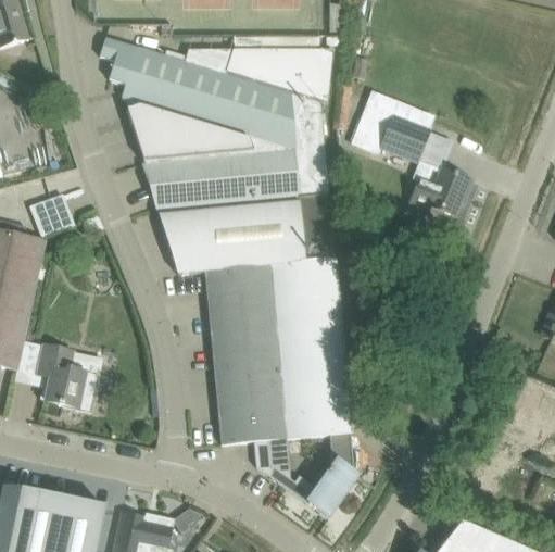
[(0,0),(0,45),(0,46),(29,37),(17,0),(0,0)]
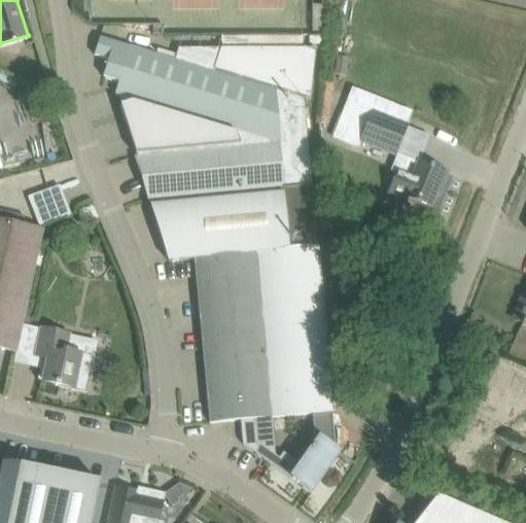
[(313,28),(327,28),(328,2),(313,2),(313,28)]
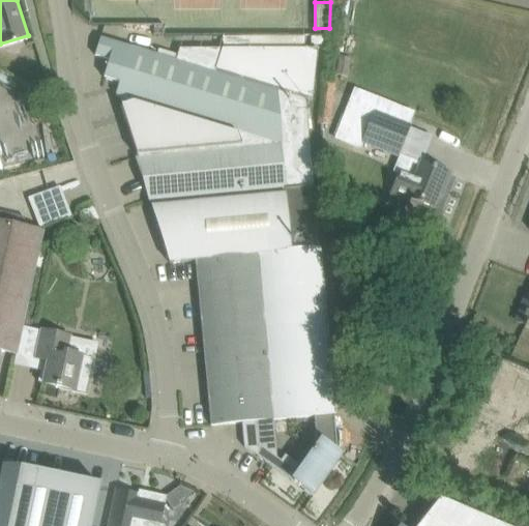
[(104,74),(121,79),(117,91),(125,94),(281,142),(276,88),(100,34),(95,52),(109,56),(104,74)]
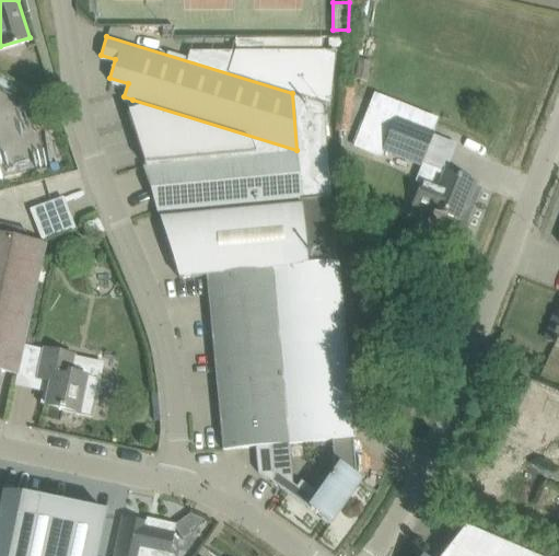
[(330,101),(336,49),(235,48),(229,70),(330,101)]
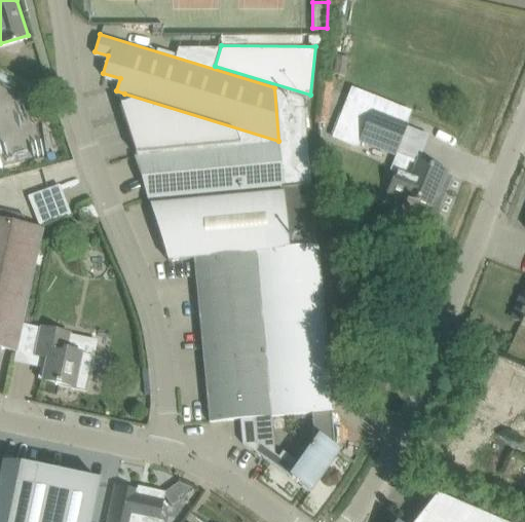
[(35,76),(39,89),(50,85),(46,73),(35,76)]
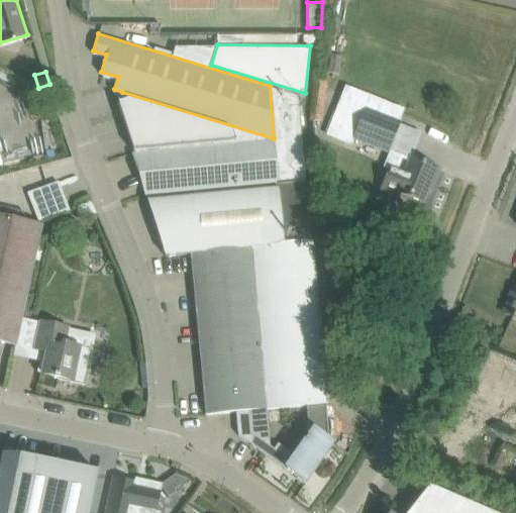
[(312,239),(306,174),(299,95),(270,86),(274,138),(122,92),(140,150),(133,150),(147,194),(279,181),(279,186),(284,242),(312,239)]
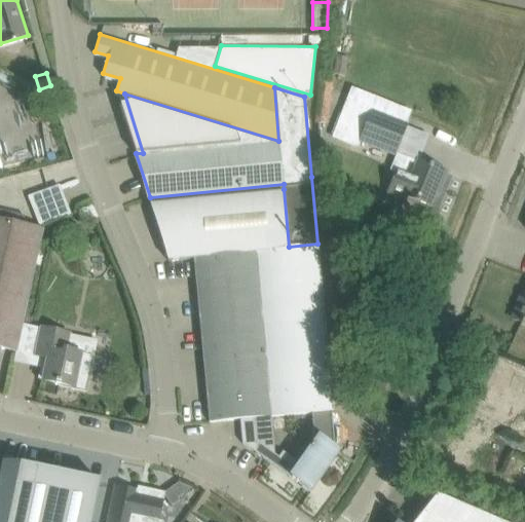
[(407,123),(346,100),(332,134),(357,144),(360,136),(397,150),(407,123)]
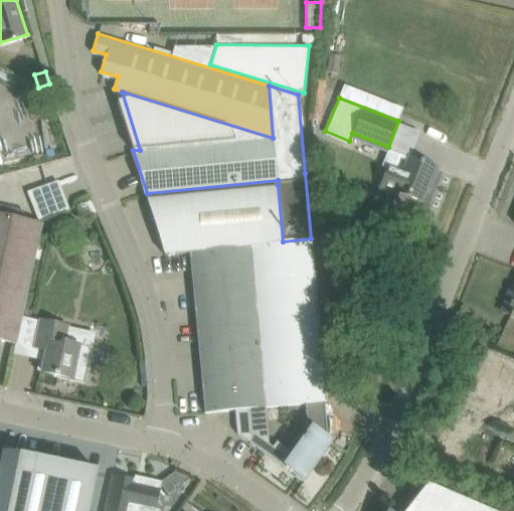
[(380,189),(388,193),(395,196),(398,188),(421,197),(430,177),(433,178),(438,165),(410,155),(403,172),(388,167),(380,189)]
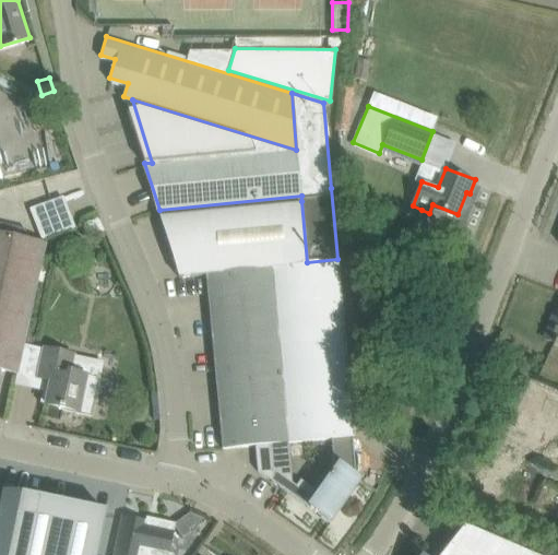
[(64,195),(44,202),(32,207),(43,237),(75,225),(64,195)]
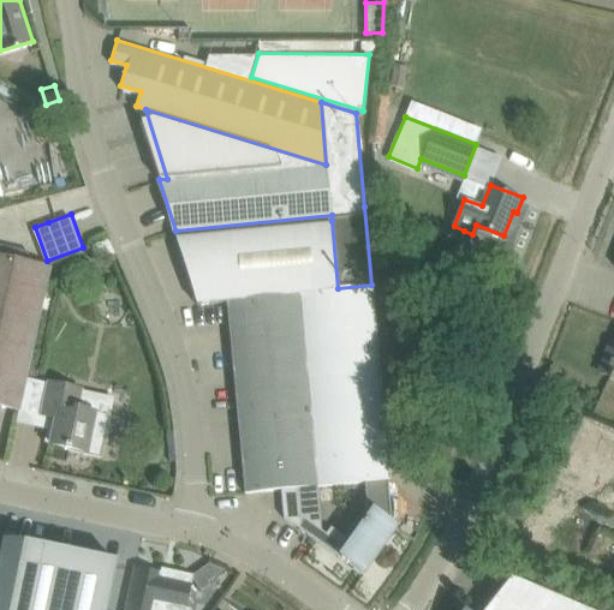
[(198,301),(228,298),(299,292),(338,288),(332,221),(177,235),(198,301)]
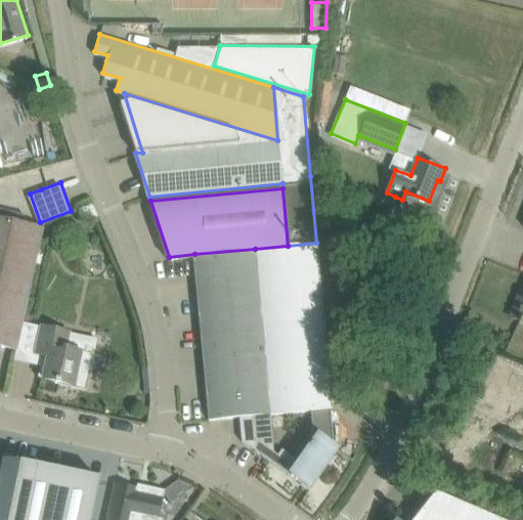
[(0,343),(16,347),(35,260),(42,261),(47,239),(40,237),(42,226),(23,222),(26,212),(0,206),(0,343)]
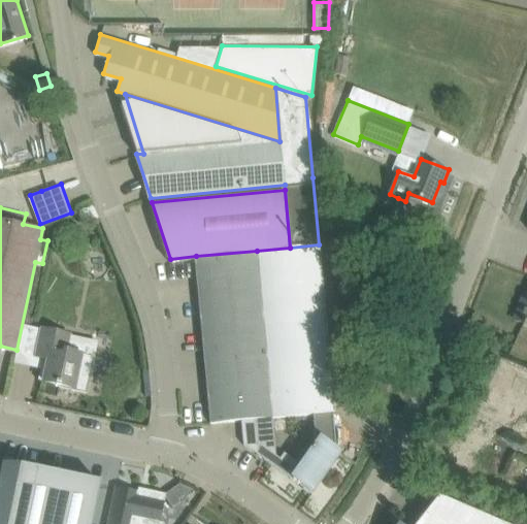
[(80,211),(79,221),(93,222),(93,214),(80,211)]
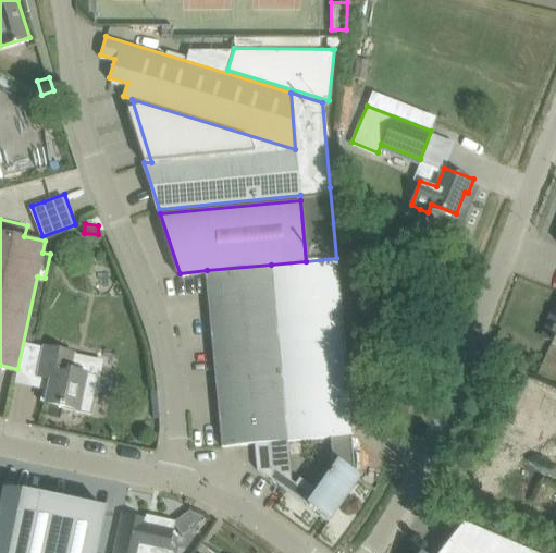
[(353,431),(350,409),(349,396),(336,258),(306,261),(271,265),(275,308),(279,351),(283,394),(219,401),(222,443),(255,441),(271,439),(330,433),(353,431)]
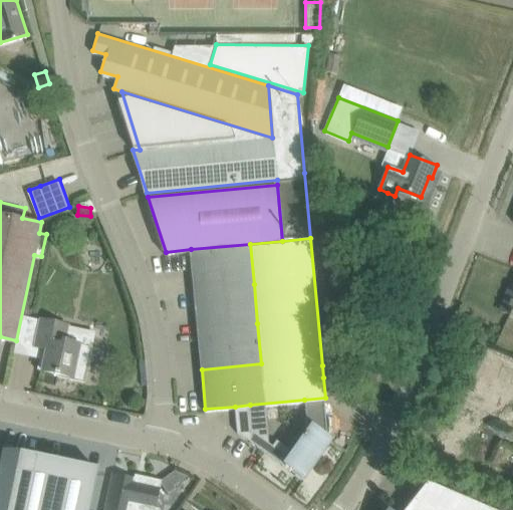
[(250,244),(191,249),(194,289),(254,284),(250,244)]
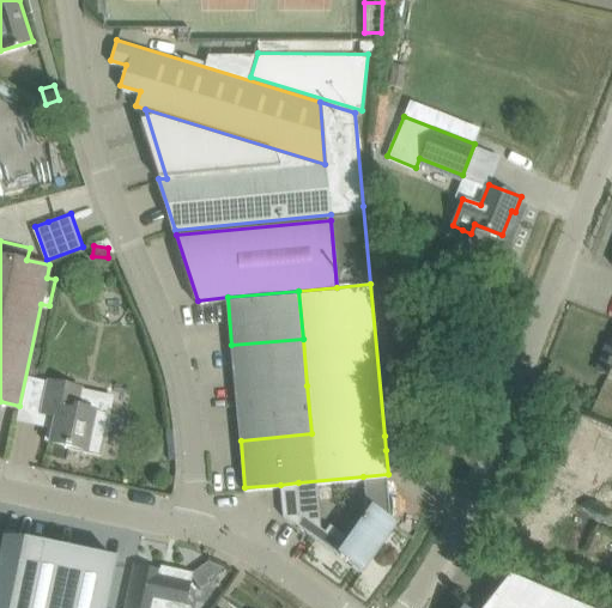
[(303,339),(231,345),(236,393),(307,385),(303,339)]
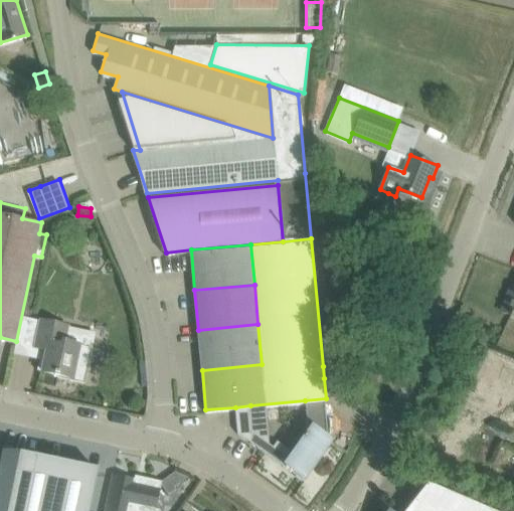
[(513,295),(509,293),(503,309),(512,312),(511,314),(513,315),(513,295)]
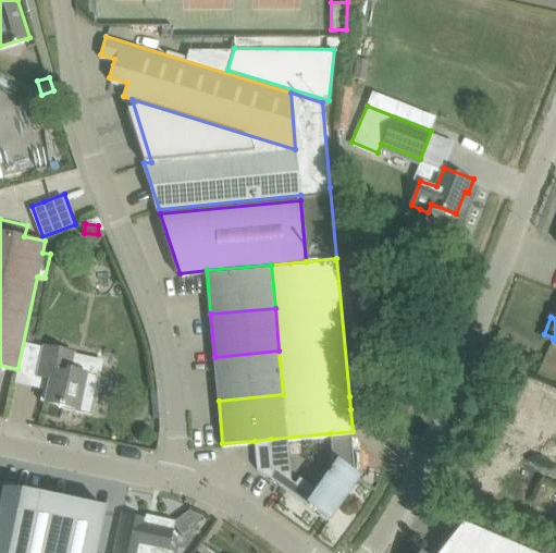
[(74,351),(45,344),(39,372),(51,376),(46,400),(60,403),(60,404),(63,405),(64,401),(93,406),(99,376),(70,369),(74,351)]
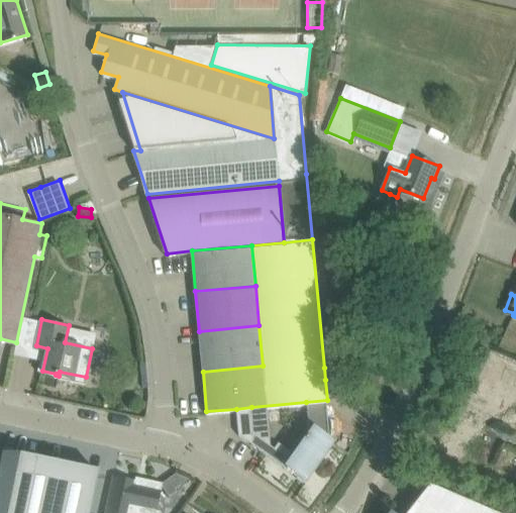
[(259,325),(199,331),(203,372),(263,366),(259,325)]
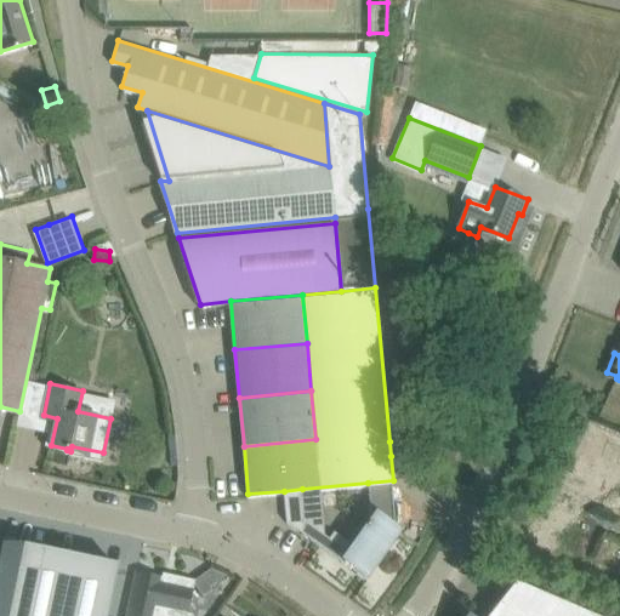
[(596,454),(619,461),(619,435),(585,426),(570,474),(589,479),(596,454)]
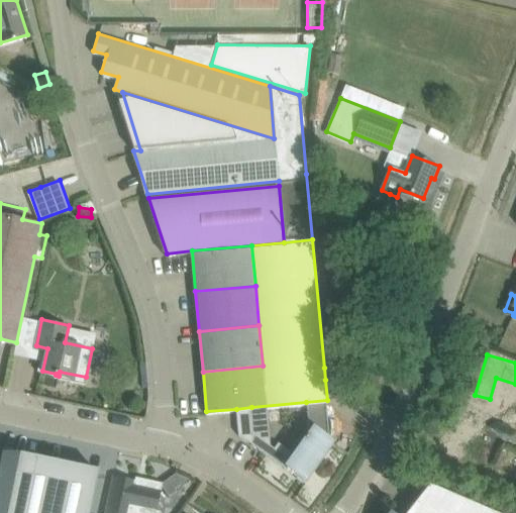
[(251,407),(236,409),(238,432),(306,480),(334,440),(331,438),(327,400),(306,402),(309,424),(290,448),(279,440),(275,446),(253,431),(251,407)]
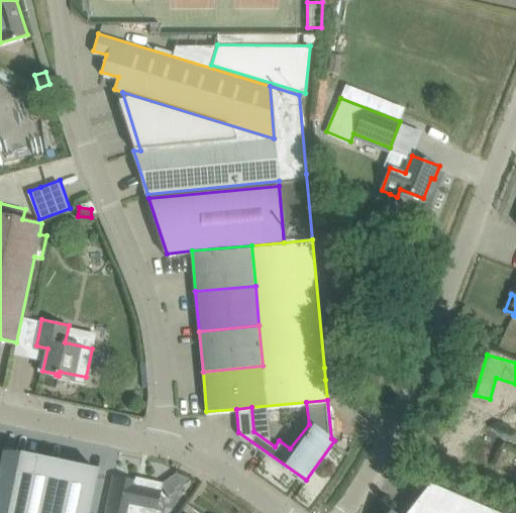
[(0,512),(23,512),(27,499),(35,457),(36,456),(3,450),(0,466),(0,512)]
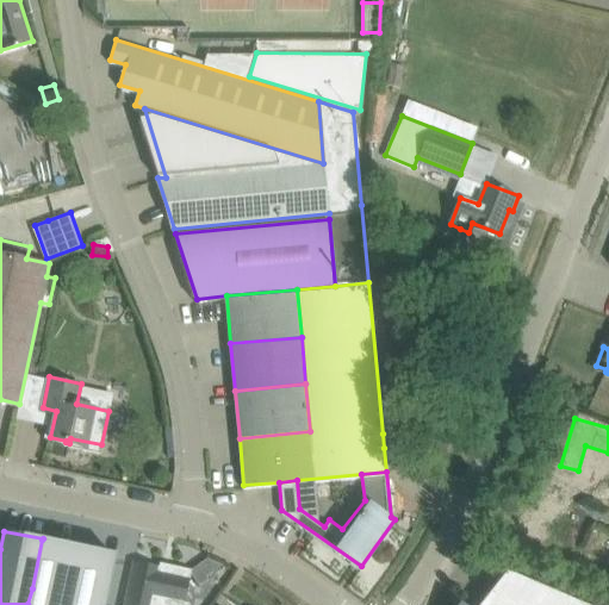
[(105,604),(116,554),(43,538),(42,540),(32,588),(28,604),(105,604)]
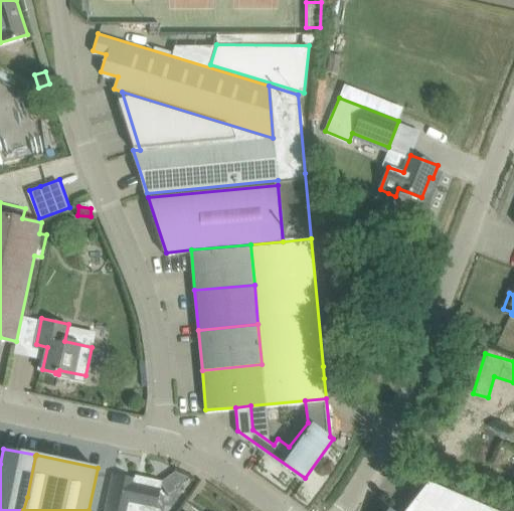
[(115,473),(110,493),(106,510),(158,510),(159,509),(155,508),(155,504),(161,480),(136,475),(136,478),(115,473)]
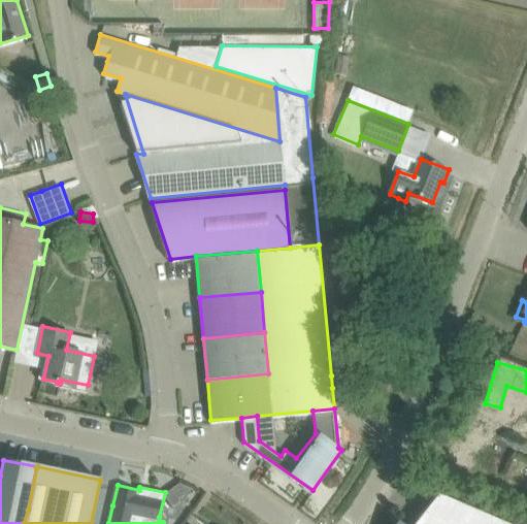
[(509,523),(439,494),(415,523),(509,523)]
